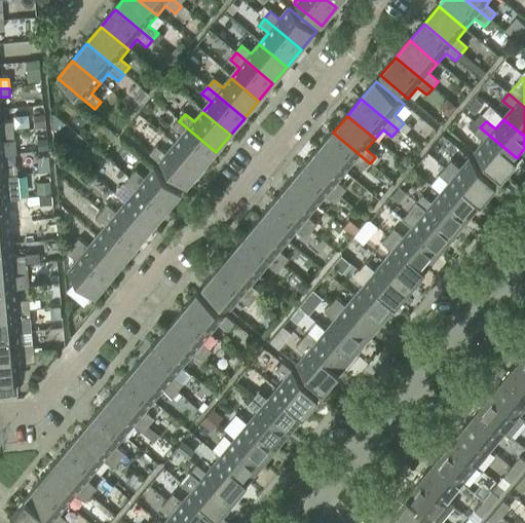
[(216,152),(179,121),(174,127),(183,136),(175,146),(201,169),(216,152)]
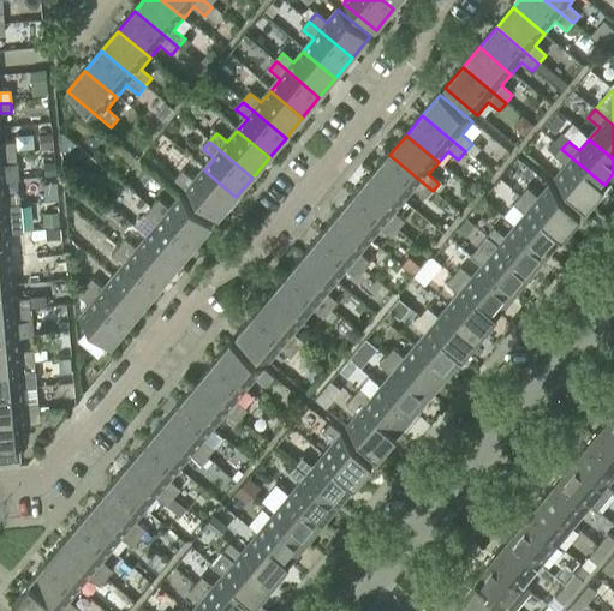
[(0,155),(16,154),(15,143),(0,144),(0,155)]
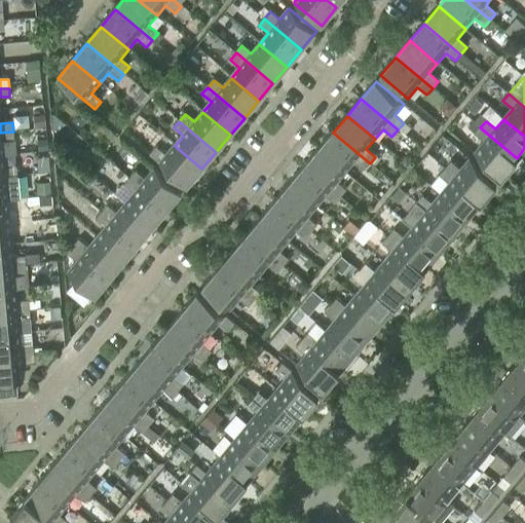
[(501,177),(517,158),(480,127),(475,135),(484,143),(475,154),(501,177)]
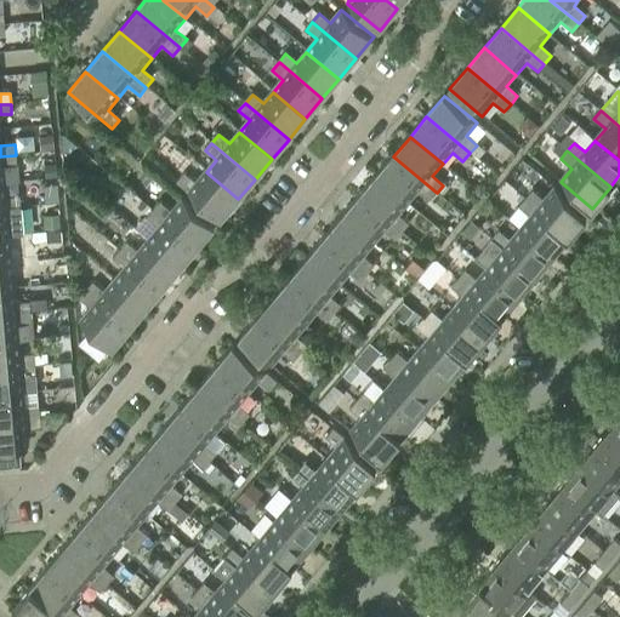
[(18,182),(16,166),(16,155),(0,156),(0,183),(4,184),(4,183),(18,182)]
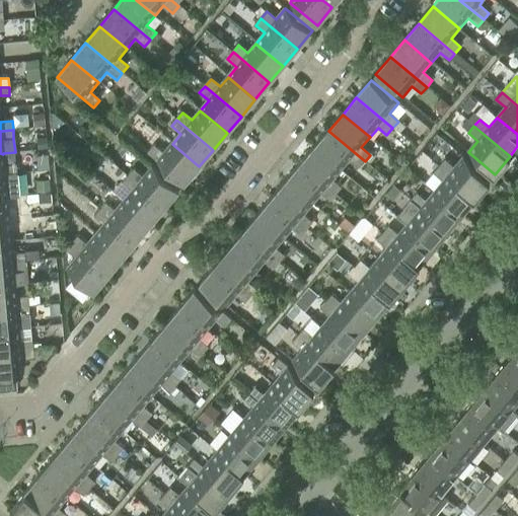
[(365,161),(328,131),(314,148),(341,170),(350,160),(359,168),(365,161)]
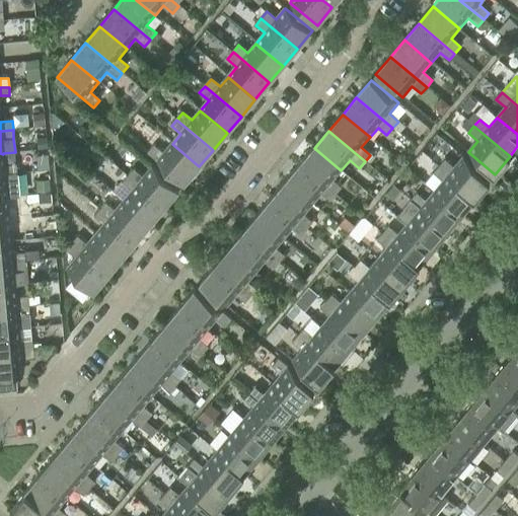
[(199,166),(172,144),(163,153),(154,146),(148,154),(185,183),(199,166)]
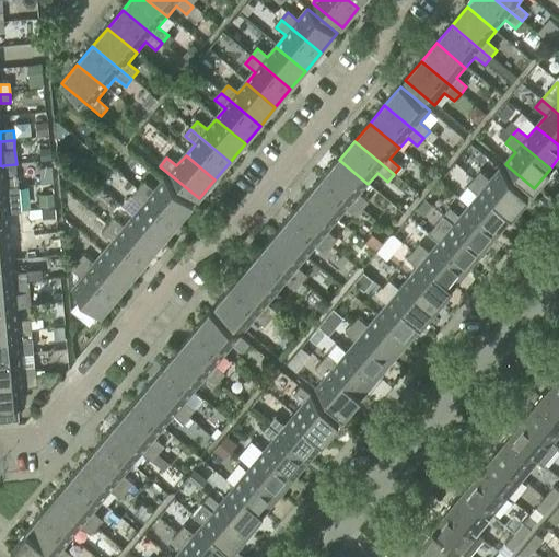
[(368,184),(339,160),(324,177),(363,210),(369,204),(359,195),(368,184)]
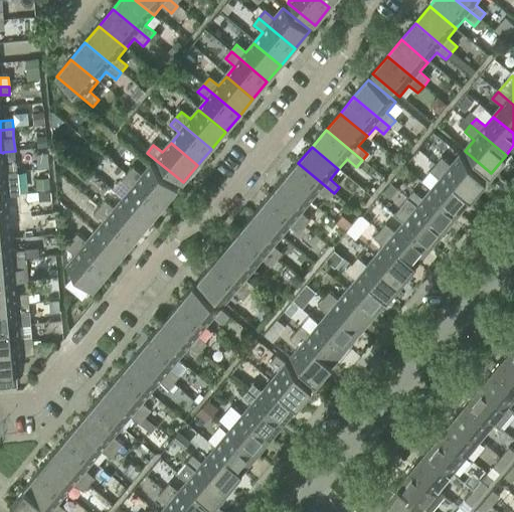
[(0,174),(16,173),(16,164),(4,165),(3,153),(0,152),(0,174)]
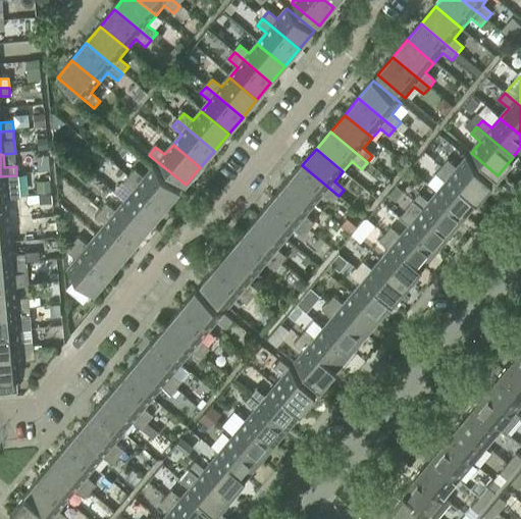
[(478,199),(493,180),(466,158),(457,169),(448,161),(441,168),(478,199)]
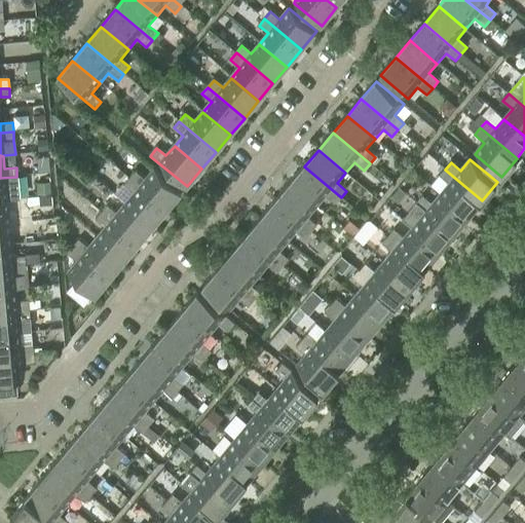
[(341,197),(304,166),(290,185),(316,208),(326,197),(335,204),(341,197)]
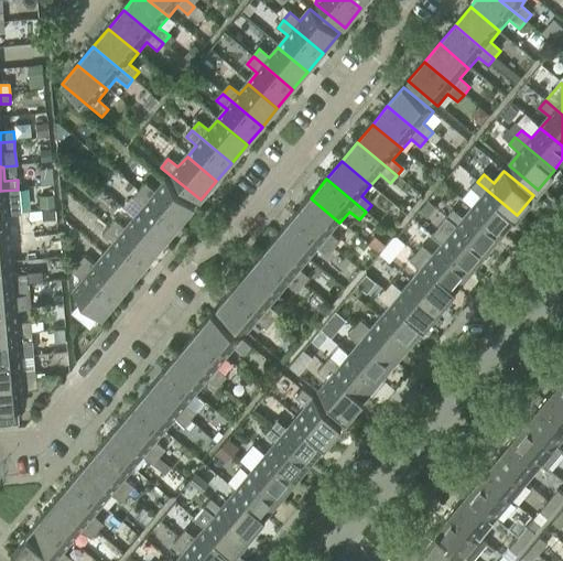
[(179,227),(195,206),(165,182),(155,193),(145,185),(139,194),(179,227)]
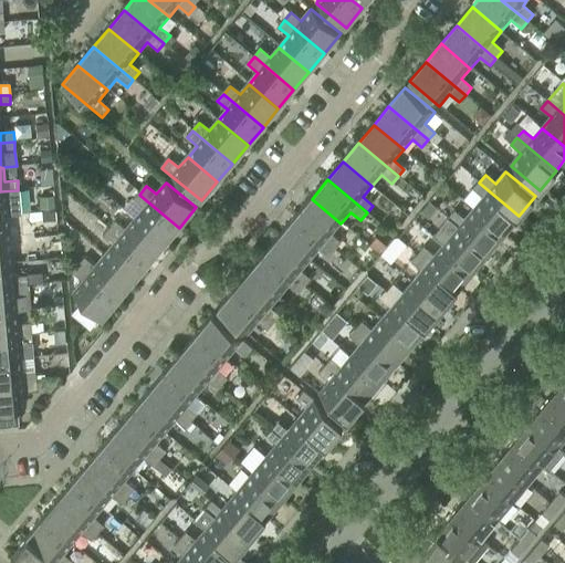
[(519,216),(479,183),(473,190),(483,198),(474,210),(503,235),(519,216)]
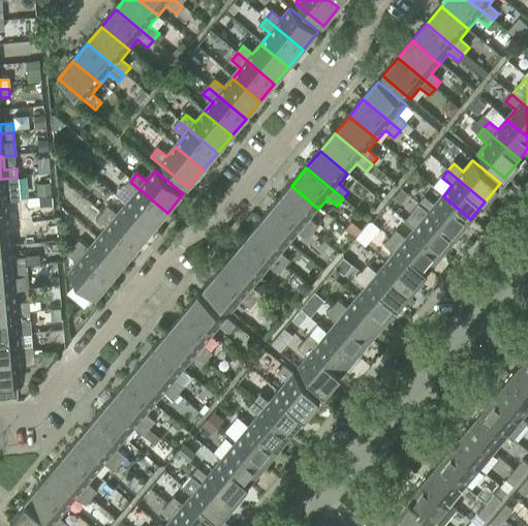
[(19,199),(18,186),(17,178),(0,179),(0,202),(6,202),(6,200),(19,199)]
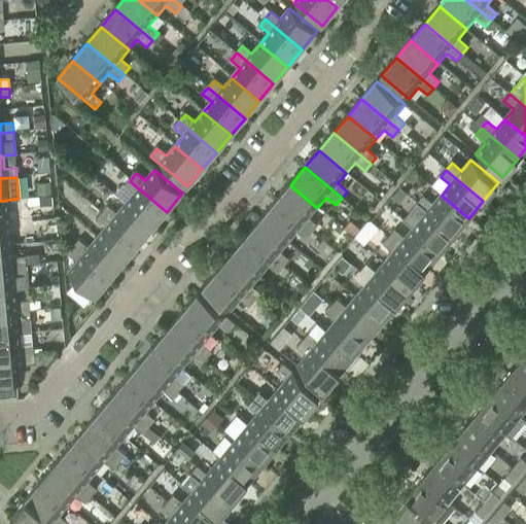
[(167,212),(130,181),(125,186),(134,195),(126,205),(153,228),(167,212)]
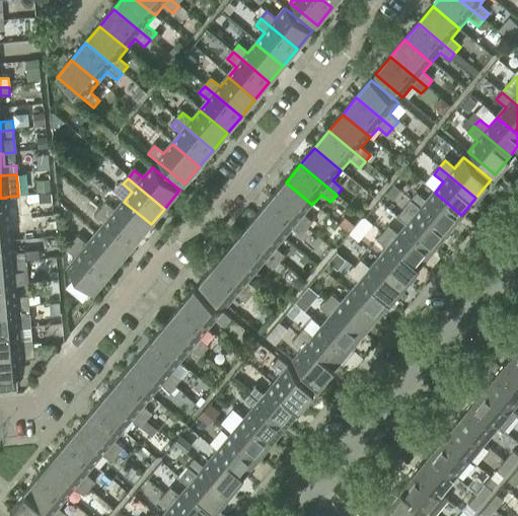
[(312,205),(286,182),(272,199),(308,229),(313,223),(304,215),(312,205)]
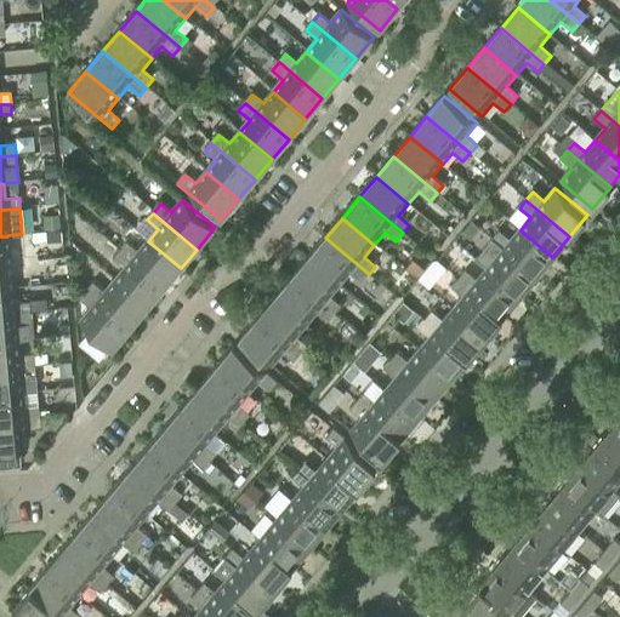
[(472,223),(462,233),(472,241),(481,230),(472,223)]
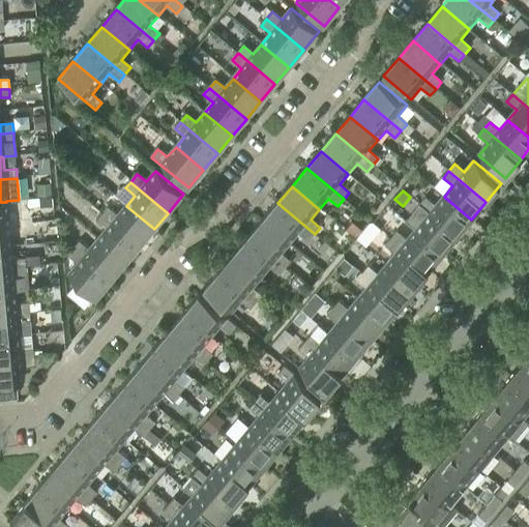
[(471,220),(444,197),(436,206),(425,198),(420,205),(458,236),(471,220)]
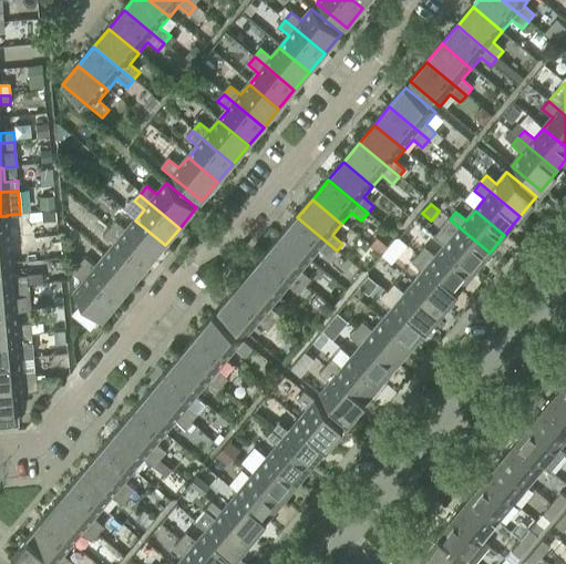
[(9,231),(7,216),(0,216),(0,241),(22,238),(22,229),(9,231)]
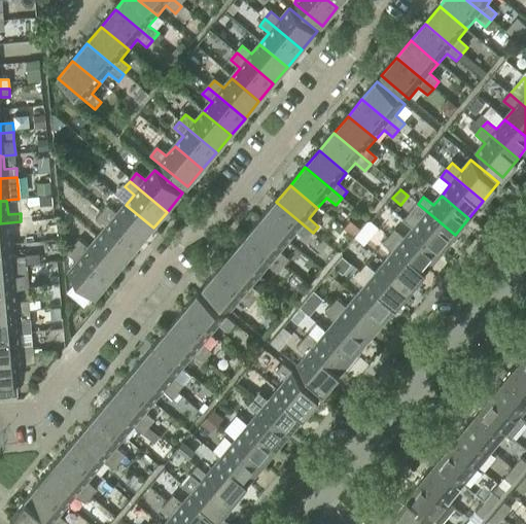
[(313,233),(276,202),(260,219),(288,243),(297,233),(307,240),(313,233)]
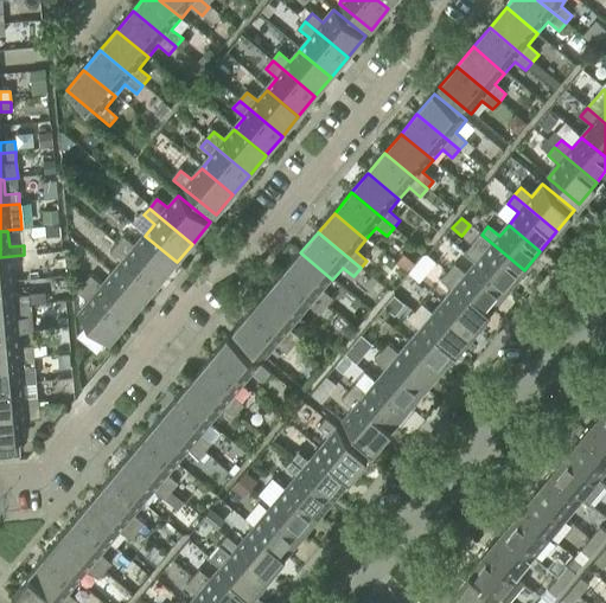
[(524,270),(482,235),(466,254),(477,262),(476,264),(508,290),(524,270)]
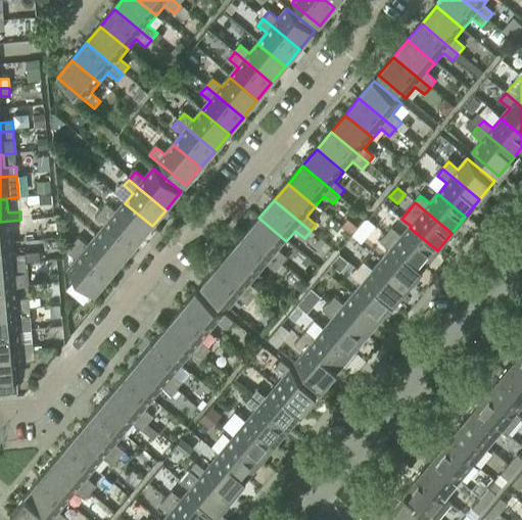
[(138,243),(152,226),(125,203),(116,214),(106,205),(101,213),(138,243)]
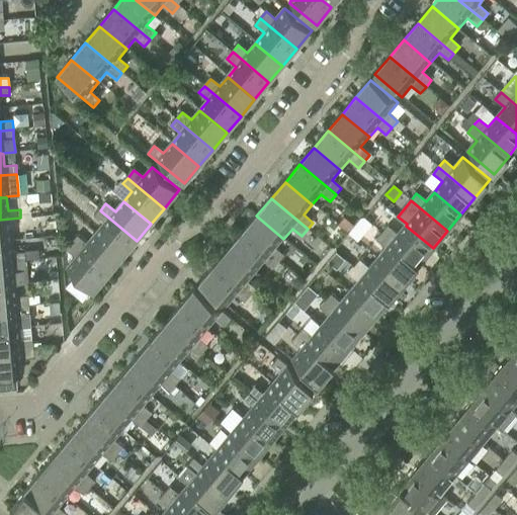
[(122,257),(137,241),(100,210),(94,217),(103,225),(95,235),(122,257)]
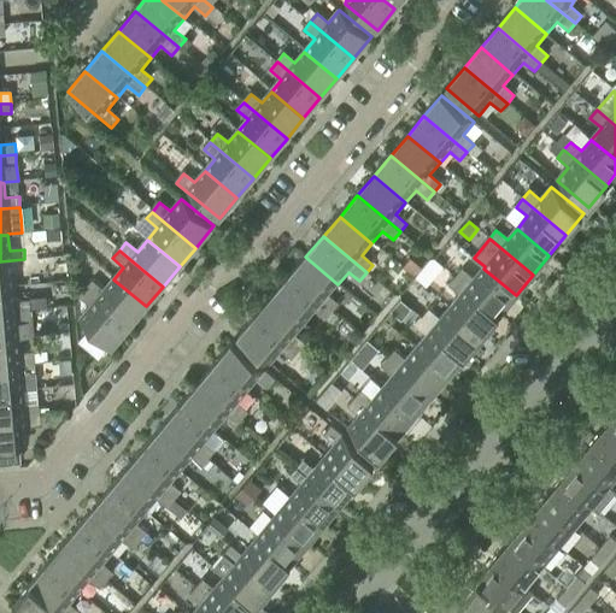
[(338,284),(305,257),(289,277),(333,313),(339,305),(328,295),(338,284)]
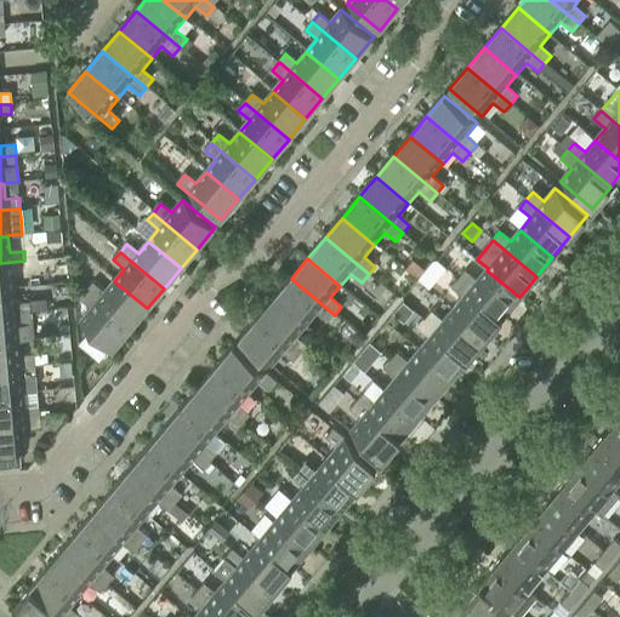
[(0,289),(12,289),(11,273),(26,272),(24,261),(0,263),(0,289)]
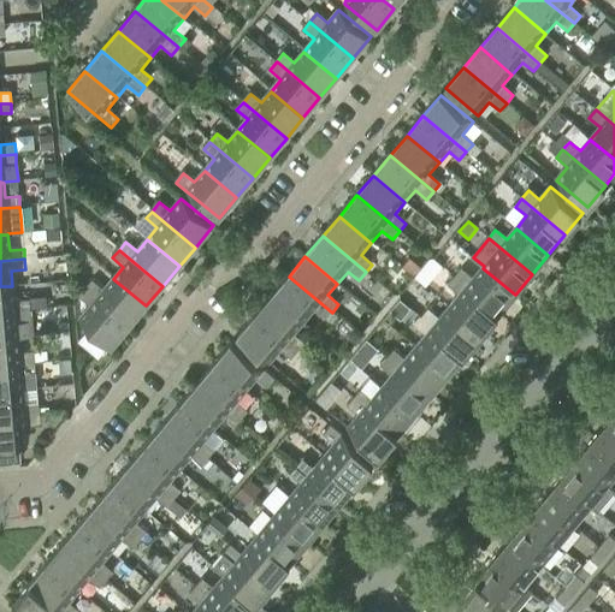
[(515,295),(483,268),(473,279),(462,271),(455,278),(498,314),(515,295)]
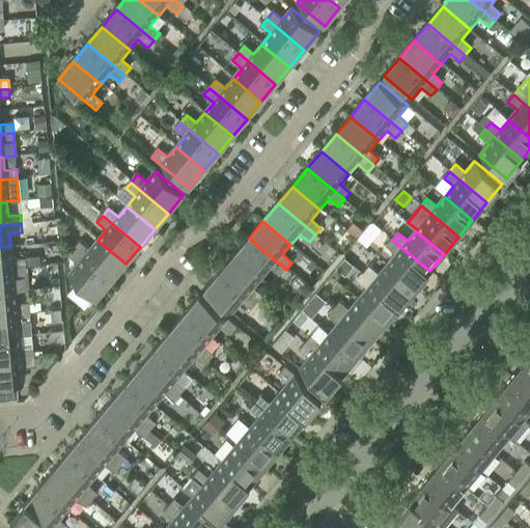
[(286,270),(249,239),(234,255),(262,279),(271,269),(280,276),(286,270)]
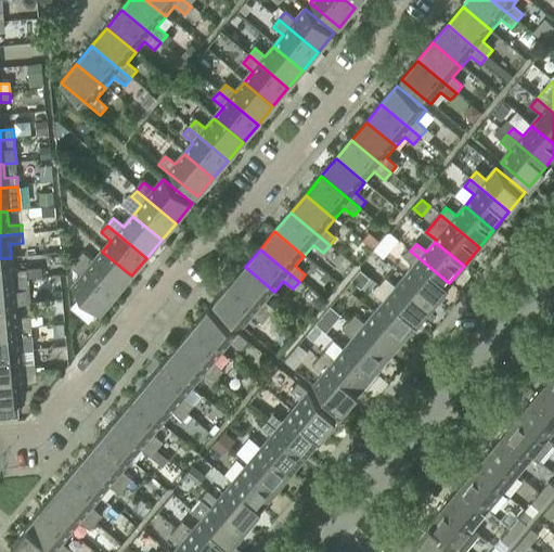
[(449,283),(410,251),(403,258),(413,267),(404,277),(434,302),(449,283)]
